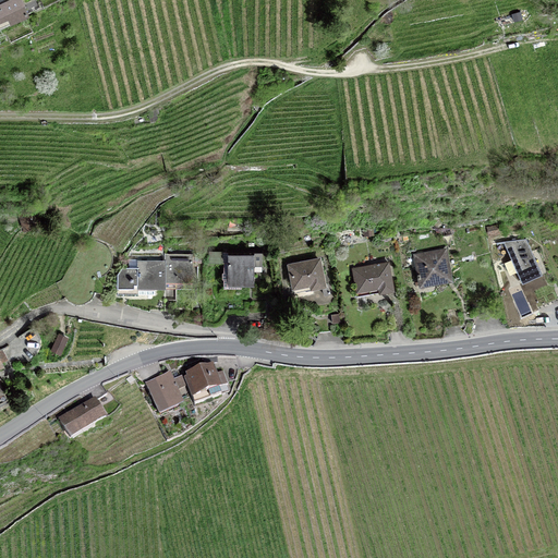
[(0,0),(0,15),(7,13),(12,24),(27,16),(20,0),(0,0)]
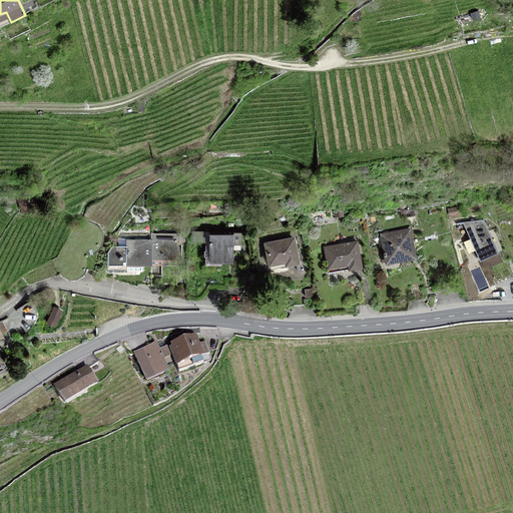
[(479,10),(471,12),(473,20),(481,17),(479,10)]
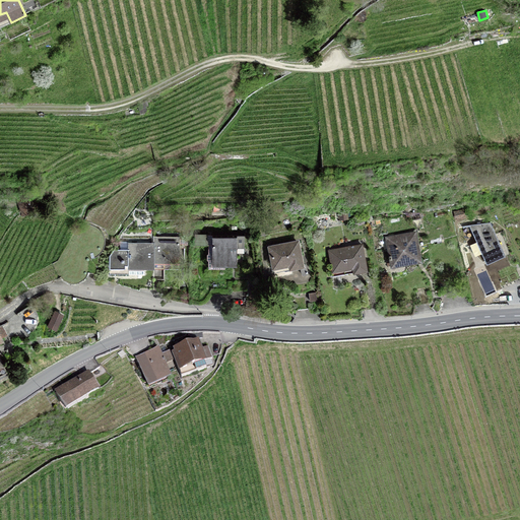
[(29,209),(29,211),(37,209),(34,198),(18,200),(23,211),(29,209)]
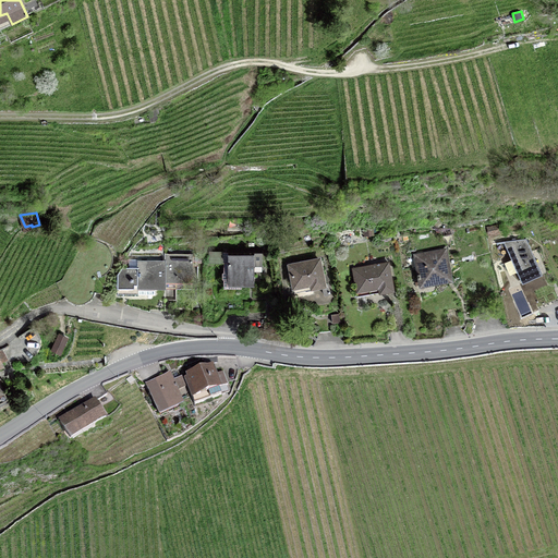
[(489,234),(498,232),(497,226),(488,228),(489,234)]
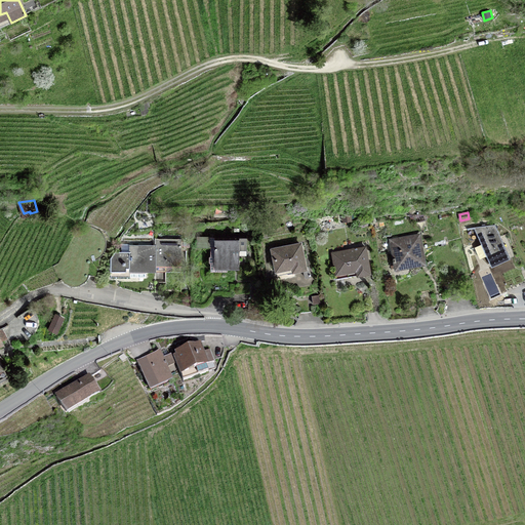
[(474,228),(491,267),(511,258),(495,225),(474,228)]
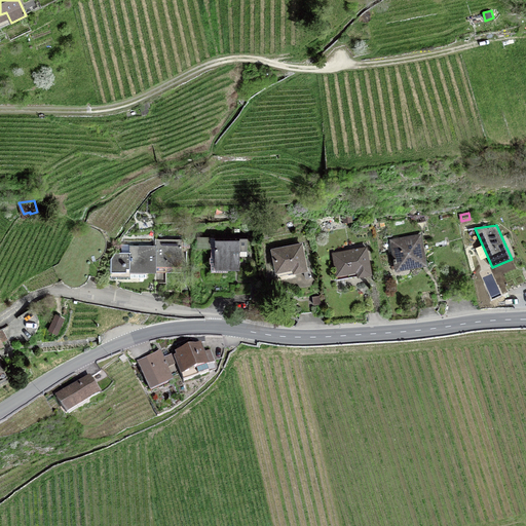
[(247,234),(197,234),(197,248),(211,248),(211,256),(210,257),(210,263),(211,264),(211,271),(227,271),(227,269),(239,269),(239,251),(247,251),(247,234)]
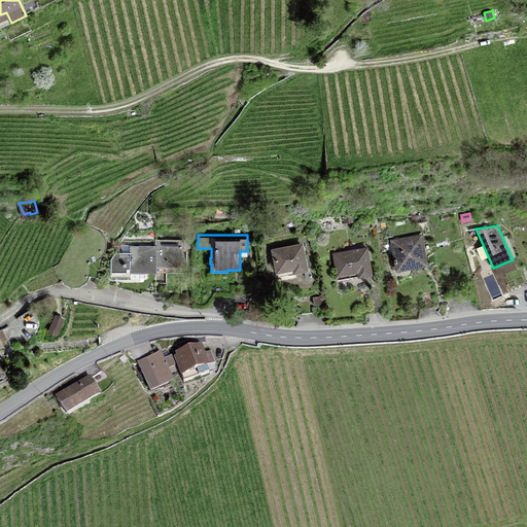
[(155,246),(155,272),(155,283),(166,283),(167,286),(181,286),(182,247),(189,247),(189,237),(182,237),(182,240),(155,240),(155,246)]
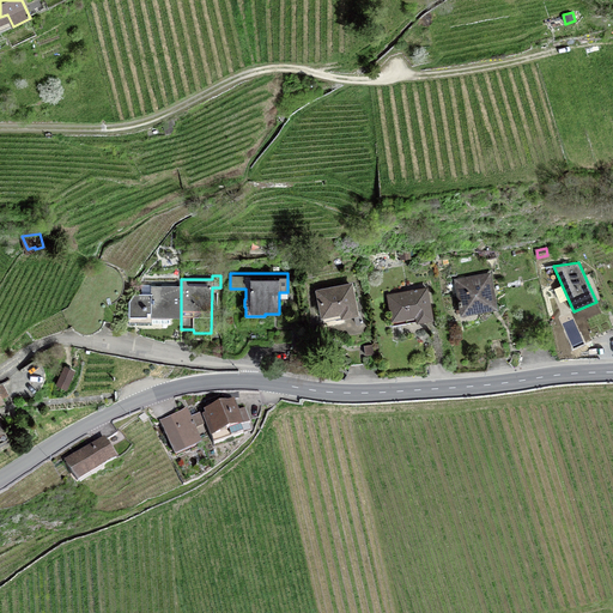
[(489,275),(457,280),(462,308),(480,304),(481,309),(495,307),(489,275)]
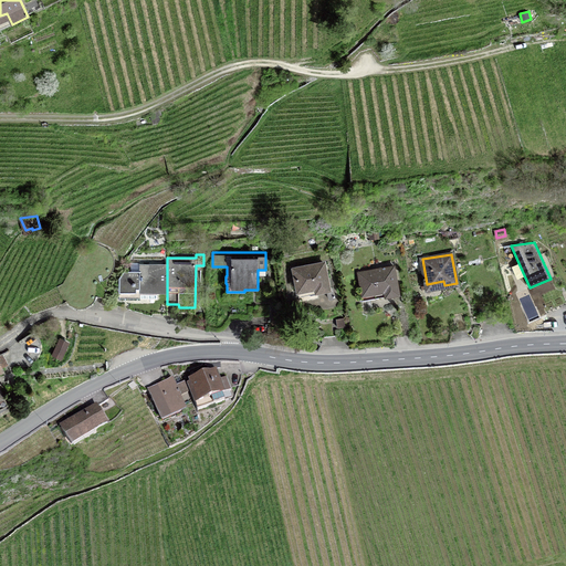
[(299,291),(307,289),(308,294),(311,295),(316,295),(317,292),(329,289),(324,263),(294,269),(299,291)]
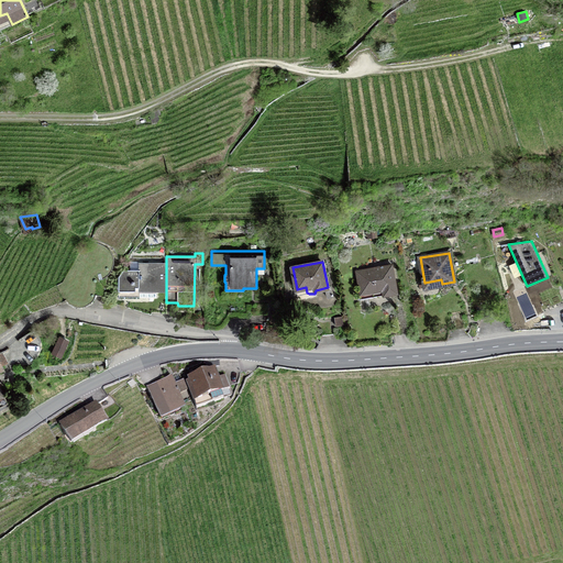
[(155,302),(166,302),(166,290),(166,263),(129,263),(119,276),(119,293),(130,293),(130,295),(133,295),(133,298),(140,298),(140,297),(155,297),(155,302)]
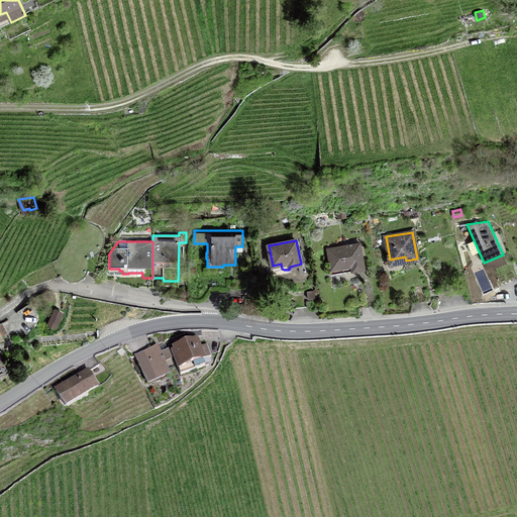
[(331,270),(351,266),(352,271),(365,269),(359,242),(349,244),(349,245),(327,249),(331,270)]
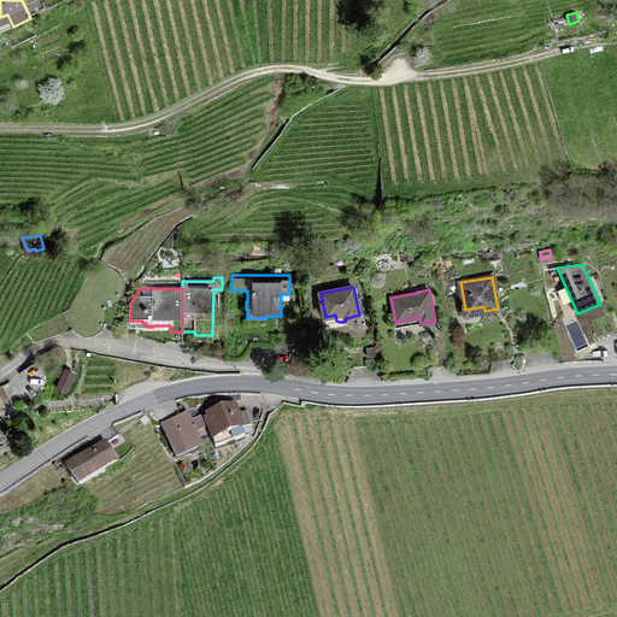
[(65,368),(56,387),(66,394),(76,374),(65,368)]
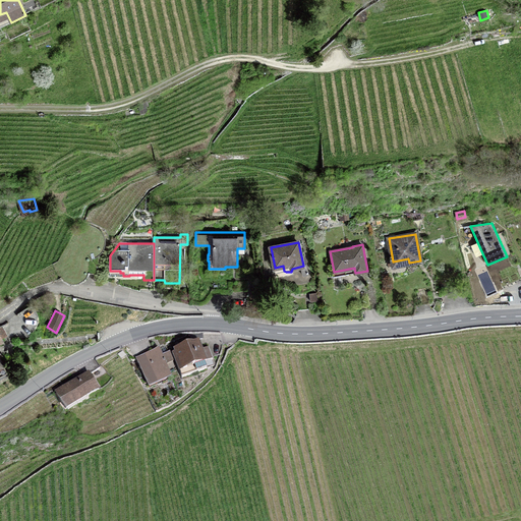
[(208,347),(199,350),(197,343),(176,350),(177,352),(173,354),(181,378),(207,368),(205,362),(213,359),(208,347)]
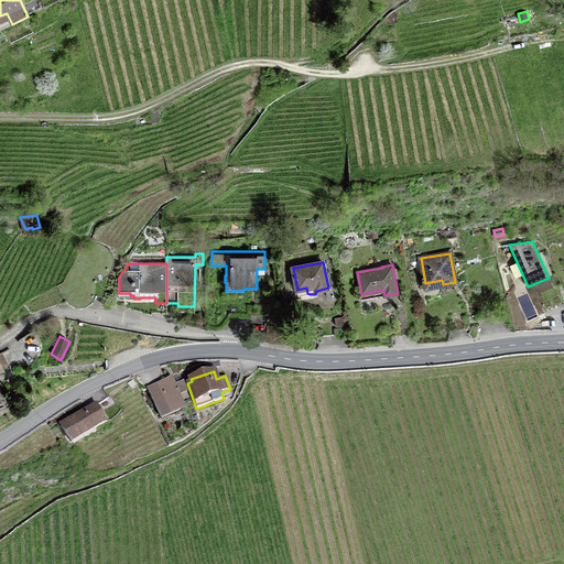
[(187,391),(184,382),(174,386),(171,378),(148,389),(159,414),(183,404),(179,396),(187,391)]
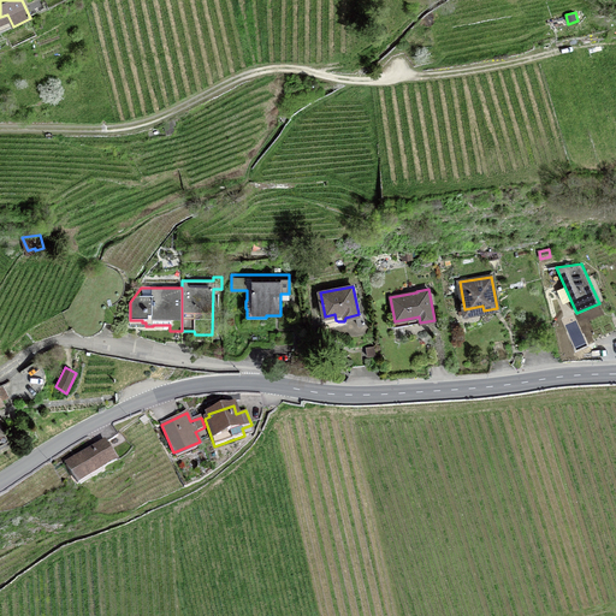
[(102,473),(117,465),(105,443),(66,465),(78,485),(102,472),(102,473)]
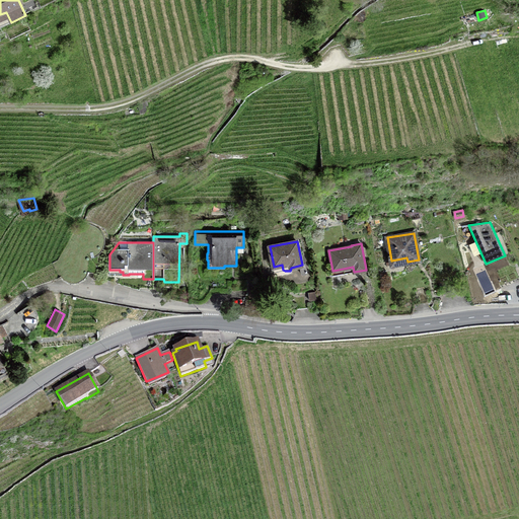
All buildings are outlined.
